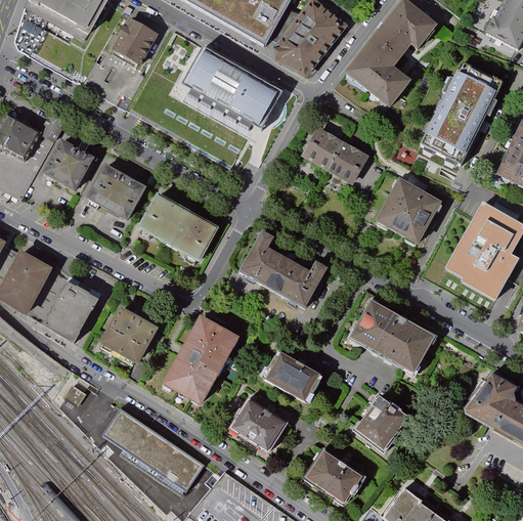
[(26,0),(25,1),(29,4),(27,8),(86,42),(89,38),(91,39),(112,0),(26,0)]
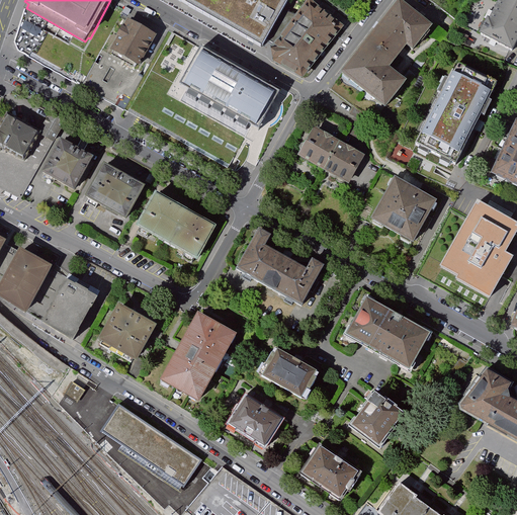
[(185,0),(263,43),(267,35),(283,7),(286,0),(185,0)]
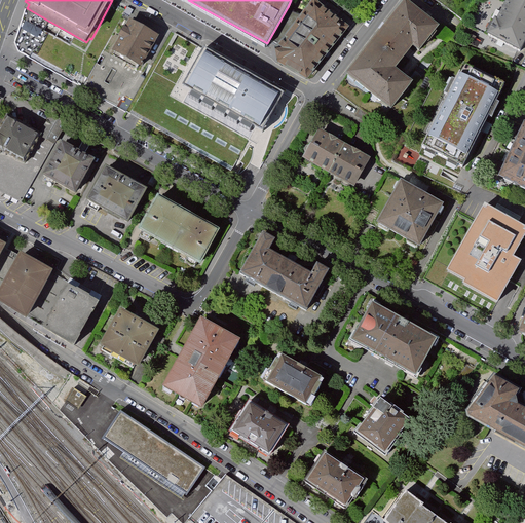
[(309,75),(351,21),(325,0),(310,0),(302,11),(280,41),(278,46),(279,58),(309,75)]
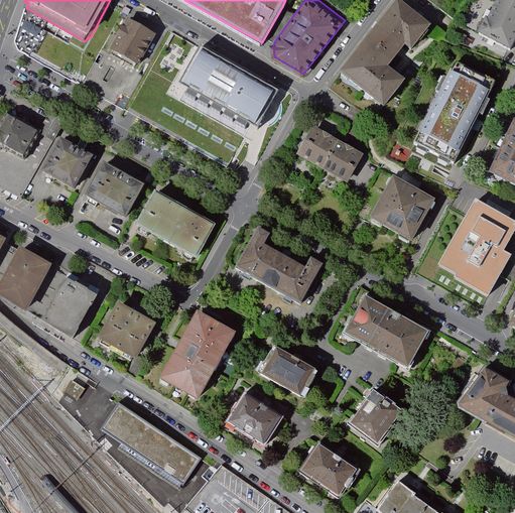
[(503,0),(491,23),(489,22),(482,34),(512,50),(514,45),(514,0),(503,0)]
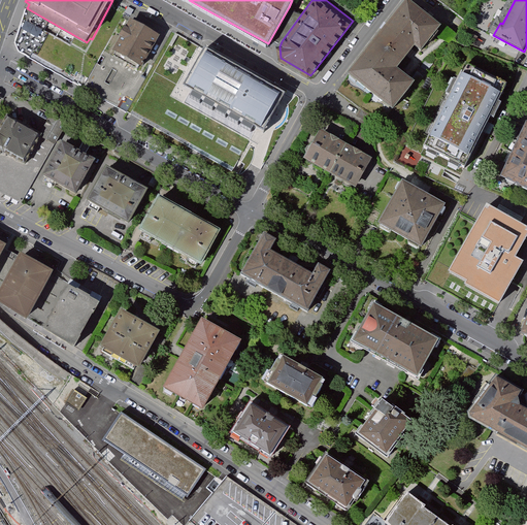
[(415,2),(387,38),(412,57),(422,43),(428,48),(446,26),(415,2)]
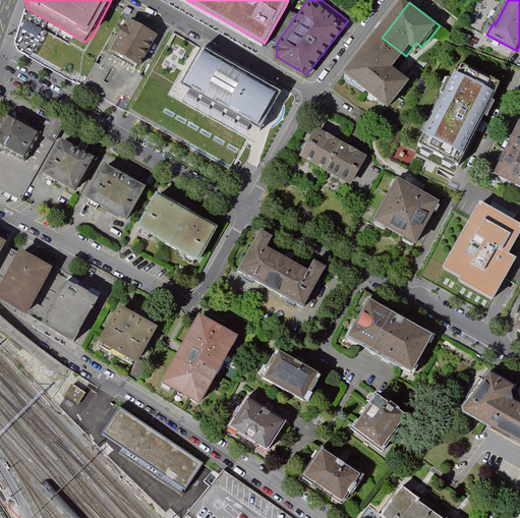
[(278,41),(299,11),(285,7),(269,36),(278,41)]
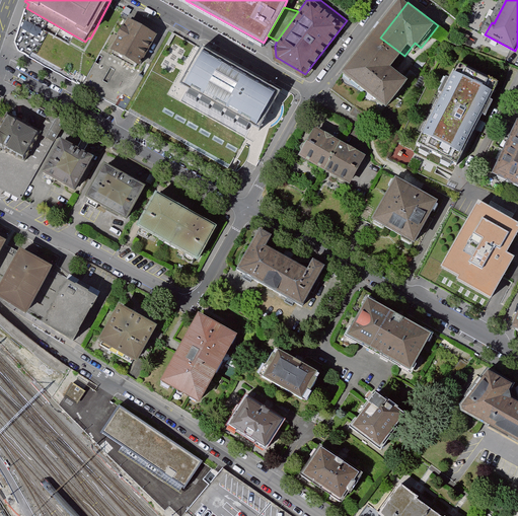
[(159,33),(130,17),(125,25),(124,24),(119,35),(120,35),(113,49),(116,51),(114,53),(137,66),(139,64),(142,65),(159,33)]
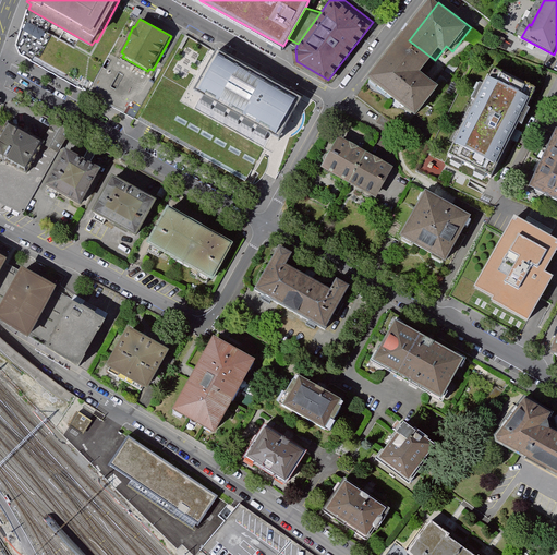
[(266,146),(273,134),(196,92),(219,51),(183,31),(158,76),(147,71),(122,57),(112,51),(89,92),(257,184),(259,181),(263,175),(268,165),(273,157),(276,152),(266,146)]
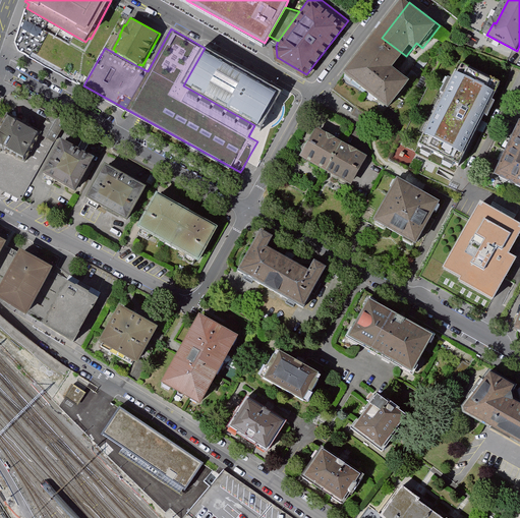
[(413,82),(396,69),(406,56),(382,38),(353,73),(395,106),(413,82)]
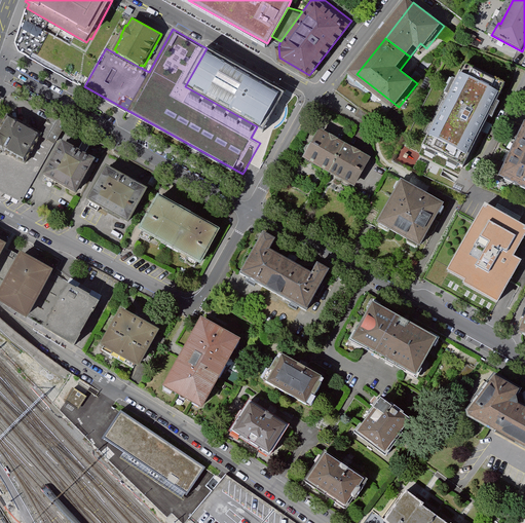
[(267,132),(289,94),(207,48),(185,86),(257,126),(267,132)]
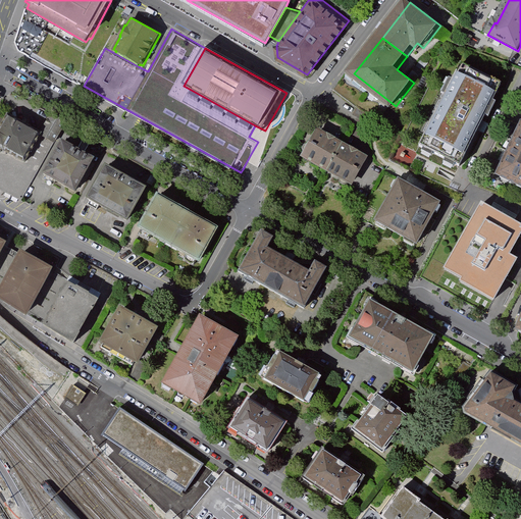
[(503,83),(461,61),(418,146),(460,166),(503,83)]
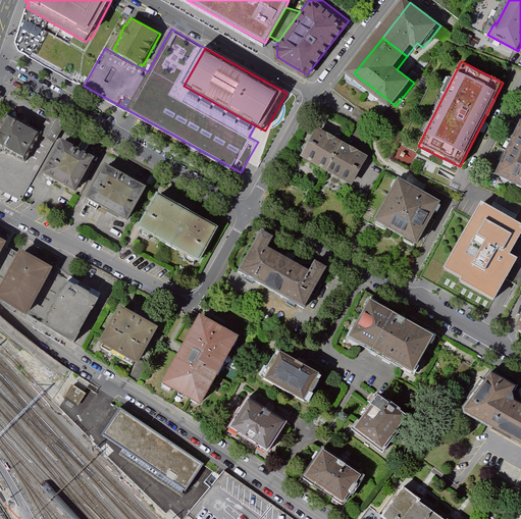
[(67,121),(52,112),(40,133),(42,134),(33,149),(24,164),(0,150),(0,188),(22,199),(67,121)]
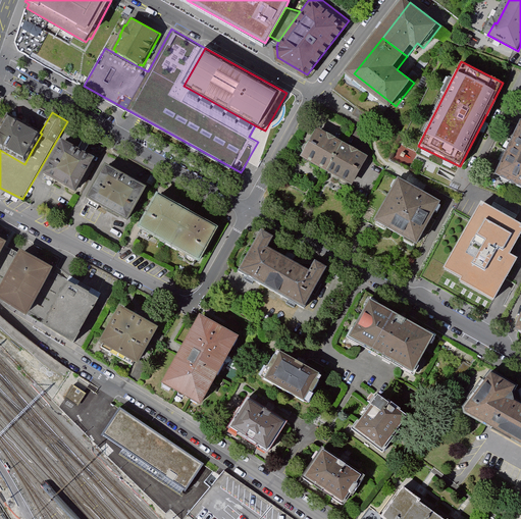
[(40,133),(7,114),(0,126),(0,128),(33,149),(42,134),(40,133)]
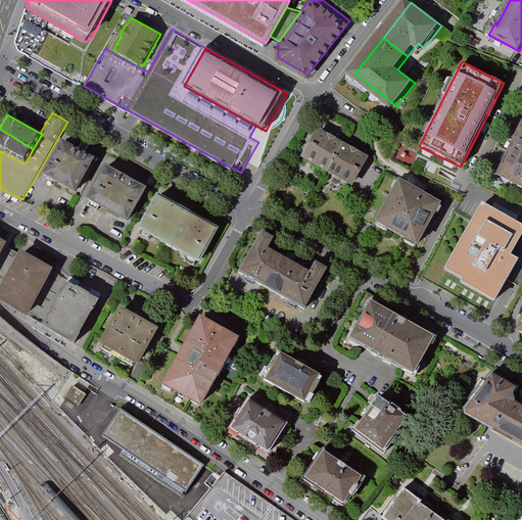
[(521,122),(518,121),(493,172),(521,185),(521,122)]
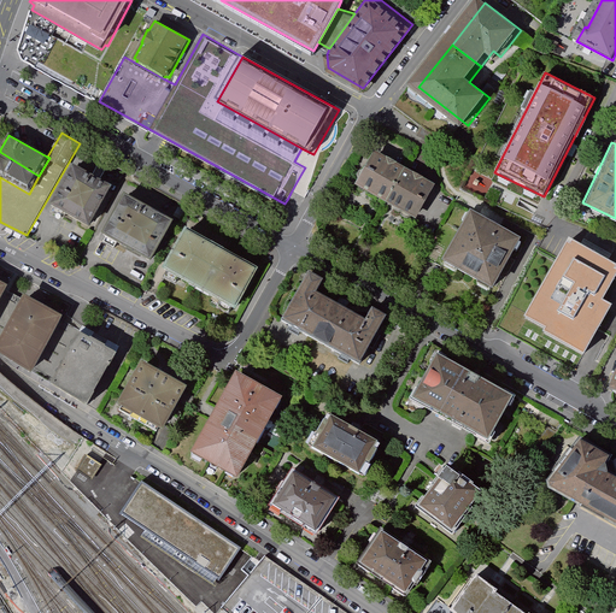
[(405,165),(376,148),(358,181),(388,196),(405,165)]
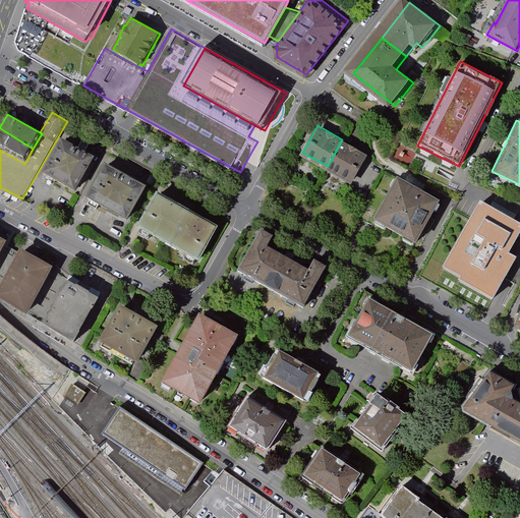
[(0,150),(24,164),(33,149),(0,128),(0,150)]
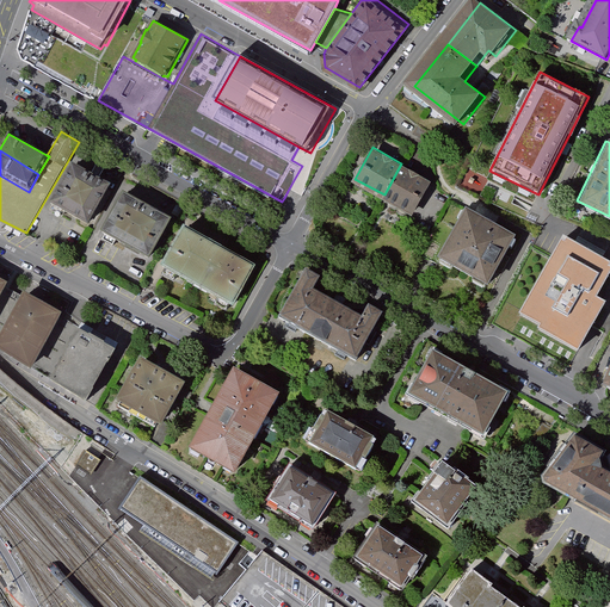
[(96,173),(73,160),(50,200),(90,223),(112,183),(96,173)]
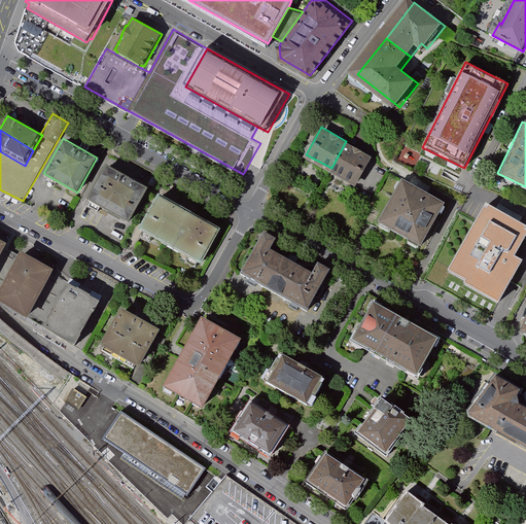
[(372,154),(346,141),(331,168),(356,181),(372,154)]
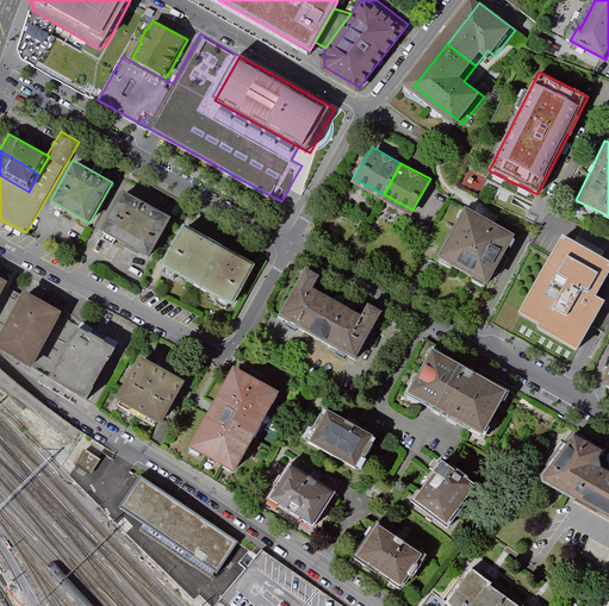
[(172,216),(124,189),(103,229),(150,255),(172,216)]
